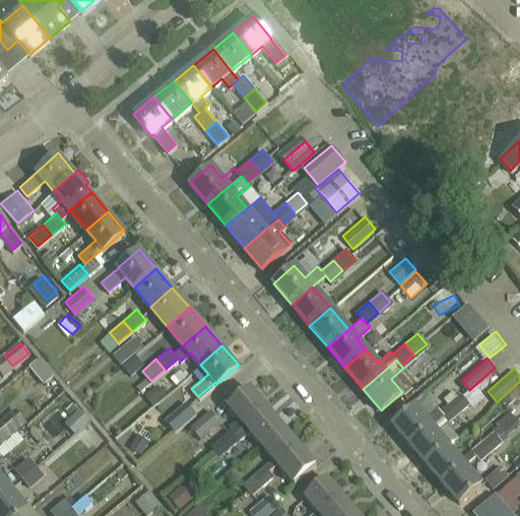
[(235,432),(245,424),(267,404),(250,385),(228,404),(238,416),(229,425),(231,428),(232,427),(235,432)]
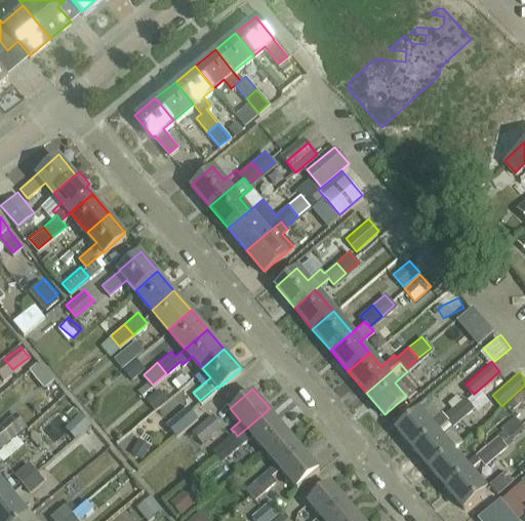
[(462,417),(473,409),(462,397),(452,406),(462,417)]
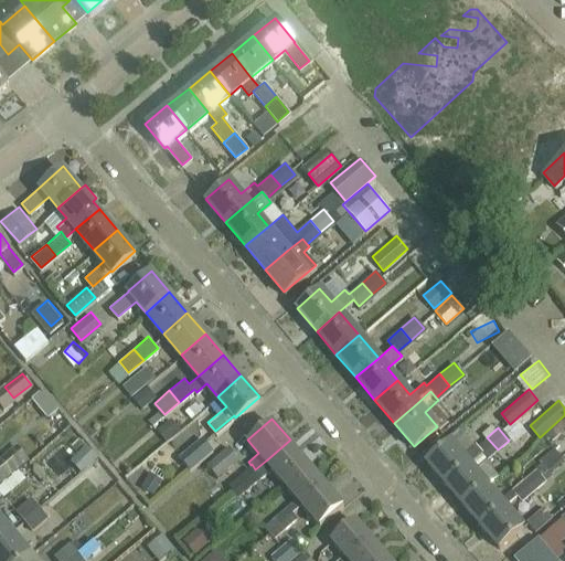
[(426,462),(445,483),(481,452),(488,459),(498,450),(487,437),(477,446),(462,430),(426,462)]
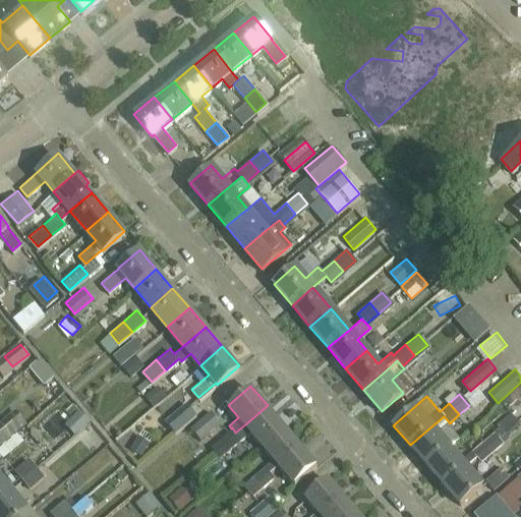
[(176,431),(196,412),(186,401),(166,419),(176,431)]
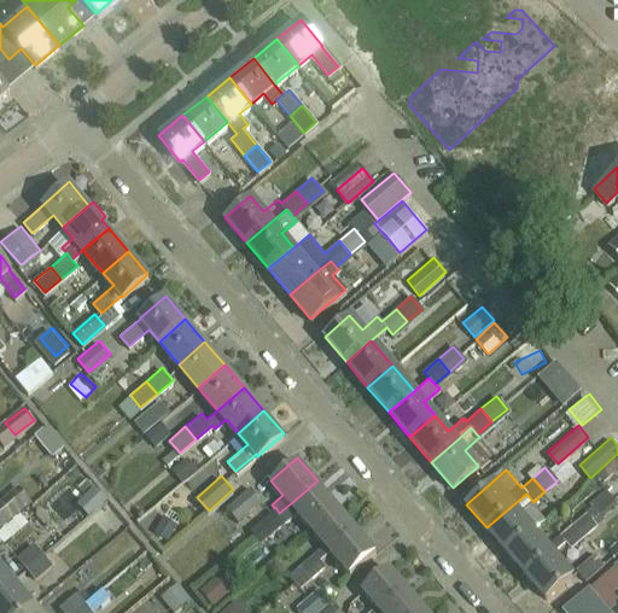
[(275,507),(274,508),(263,518),(272,529),(284,518),(285,520),(297,511),(310,526),(337,503),(318,480),(291,503),(279,513),(275,507)]
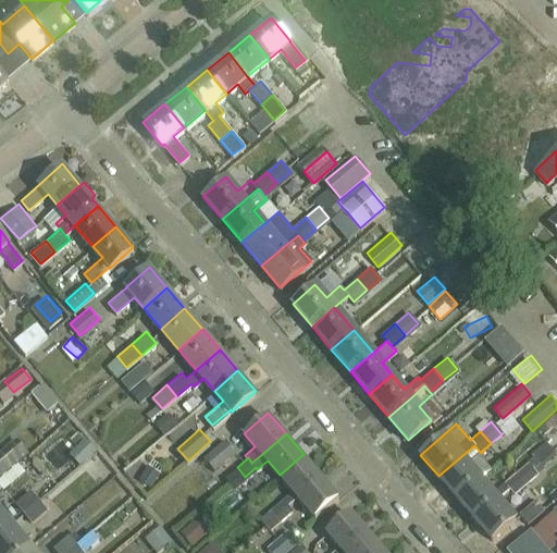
[(213,468),(234,449),(224,438),(202,456),(213,468)]
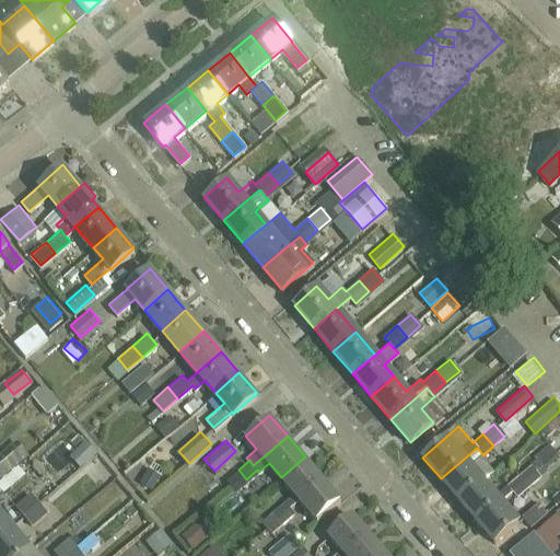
[(0,453),(0,474),(23,453),(13,442),(0,453)]
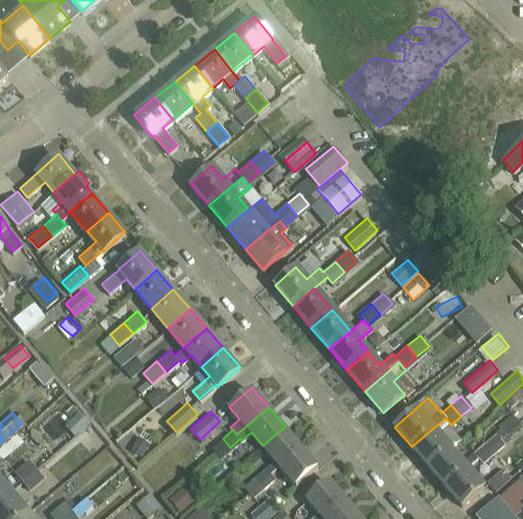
[(521,422),(513,413),(500,423),(502,426),(493,433),(500,440),(521,422)]
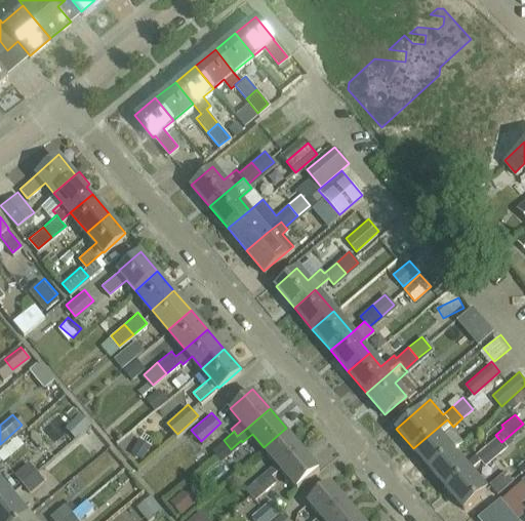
[(453,427),(447,419),(413,448),(430,468),(450,449),(463,438),(455,429),(453,427)]
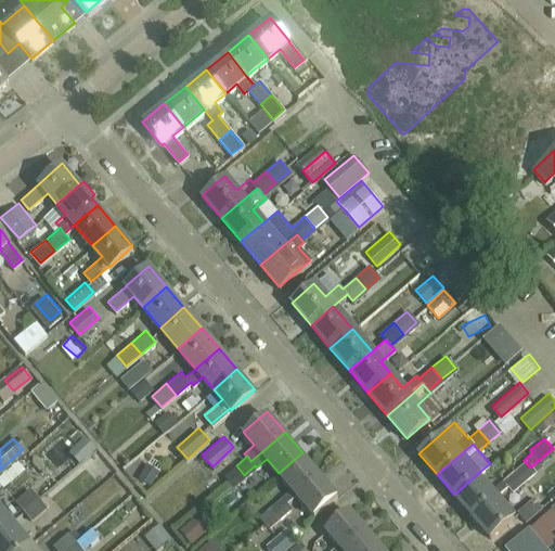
[(286,502),(296,494),(320,474),(302,452),(279,473),(291,487),(281,496),(282,498),(286,502)]
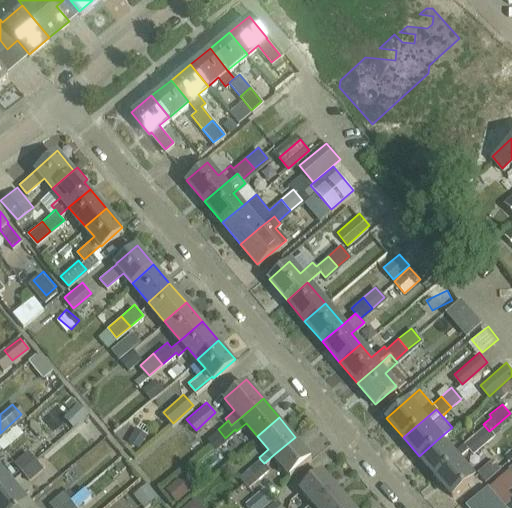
[(38,437),(53,424),(48,418),(33,431),(38,437)]
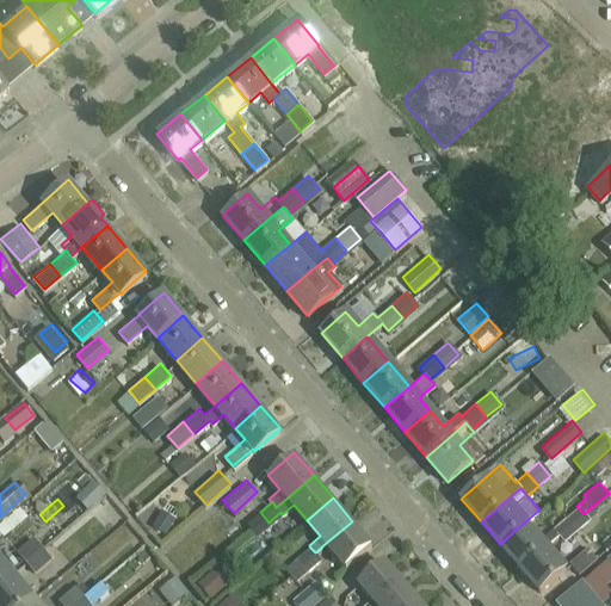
[(576,506),(565,515),(575,527),(587,518),(576,506)]
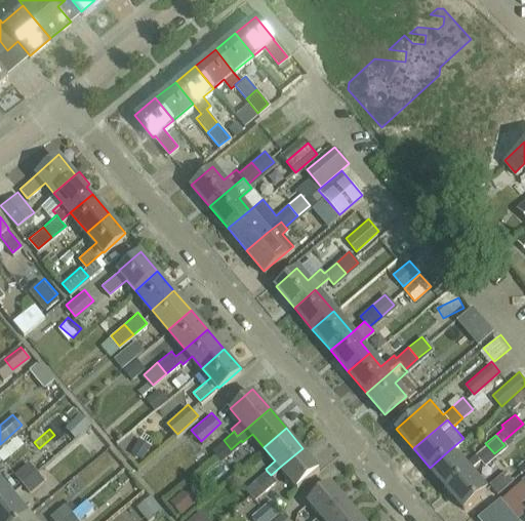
[(231,449),(224,440),(213,448),(220,457),(231,449)]
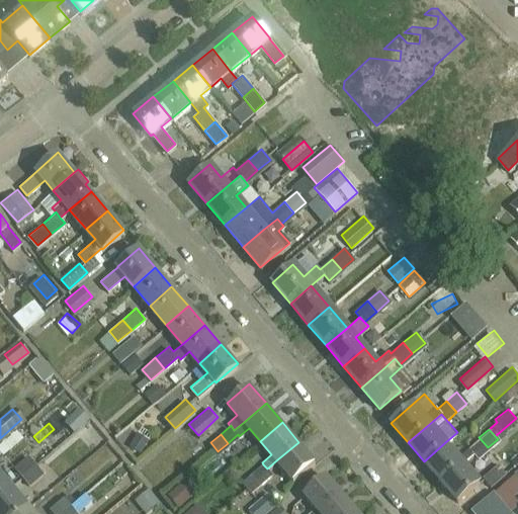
[(478,456),(488,447),(479,437),(456,456),(444,443),(424,461),(440,481),(461,462),(473,452),(478,456)]
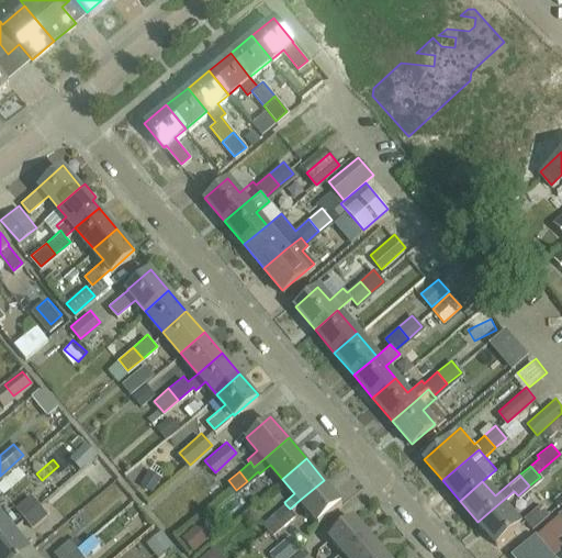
[(324,480),(300,500),(318,522),(343,501),(324,480)]
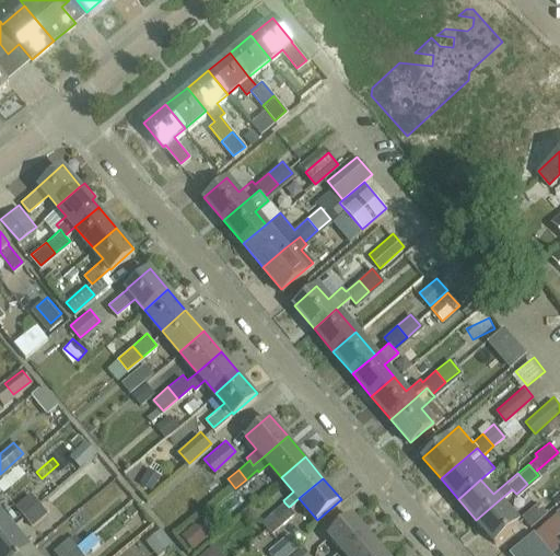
[(15,505),(23,513),(37,501),(30,493),(15,505)]
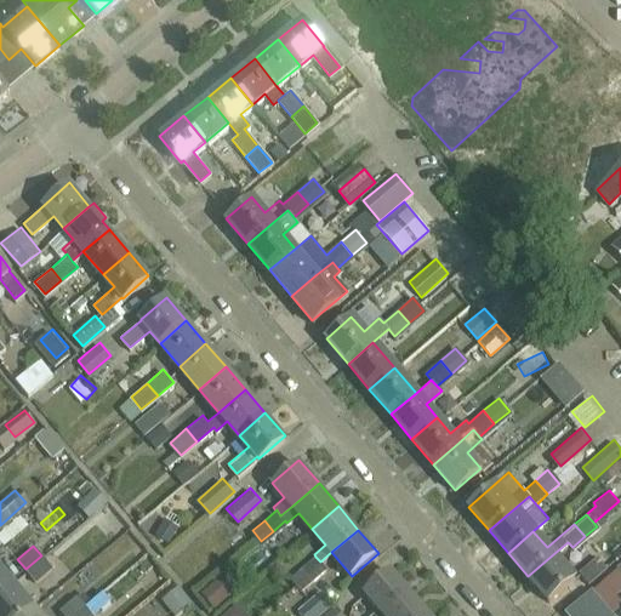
[(574,579),(553,554),(528,576),(548,599),(574,579)]
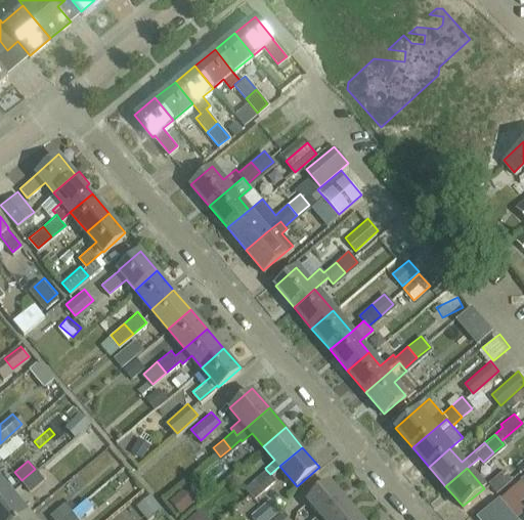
[(42,477),(35,469),(22,480),(29,488),(42,477)]
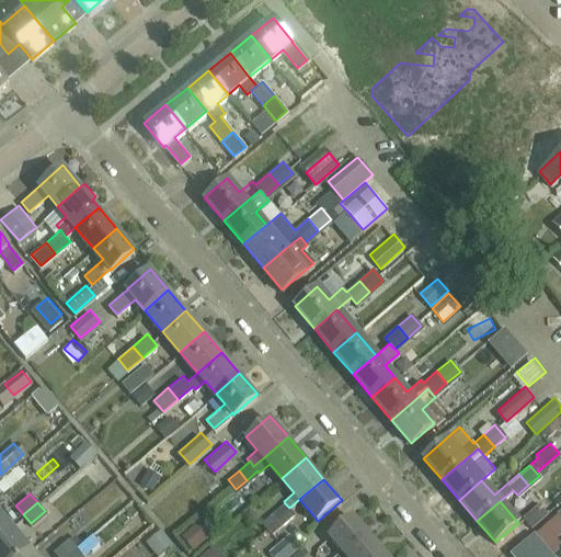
[(285,503),(274,512),(283,522),(294,512),(289,508),(285,503)]
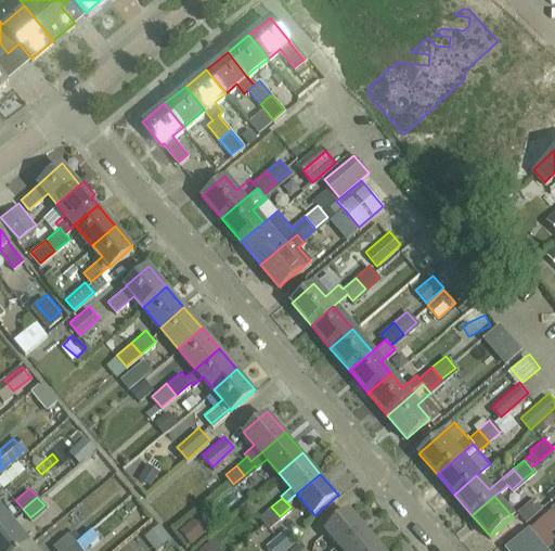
[(0,528),(11,520),(0,507),(0,528)]
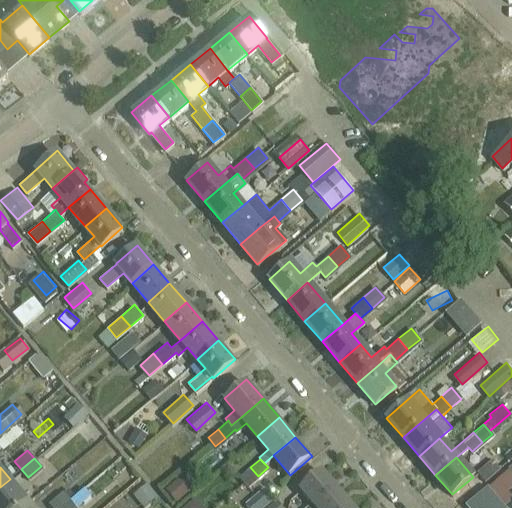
[(248,484),(258,476),(250,467),(240,475),(248,484)]
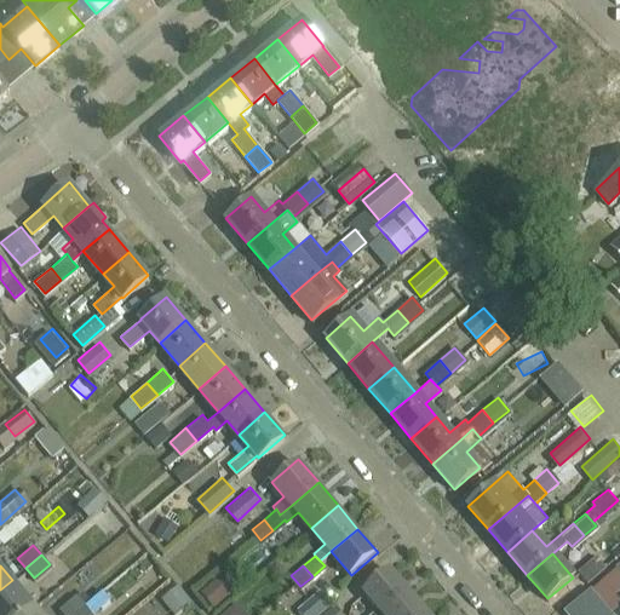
[(369,614),(380,614),(383,613),(409,591),(389,567),(363,590),(378,608),(369,614)]
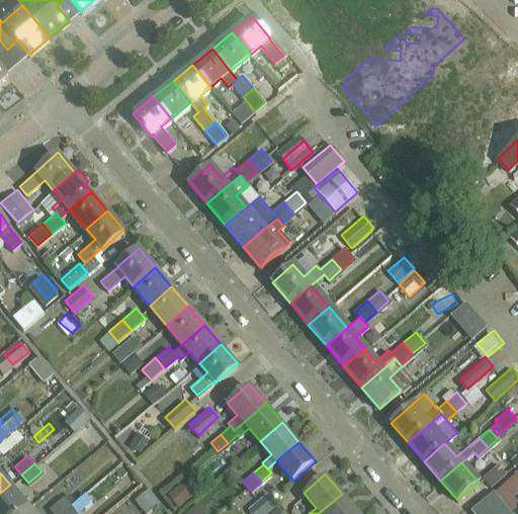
[(0,513),(17,513),(27,506),(10,485),(0,493),(0,513)]
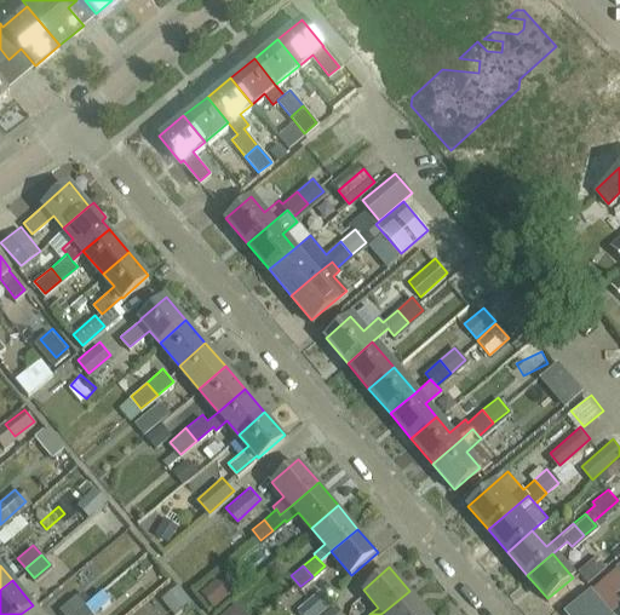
[(194,602),(183,587),(168,598),(178,613),(194,602)]
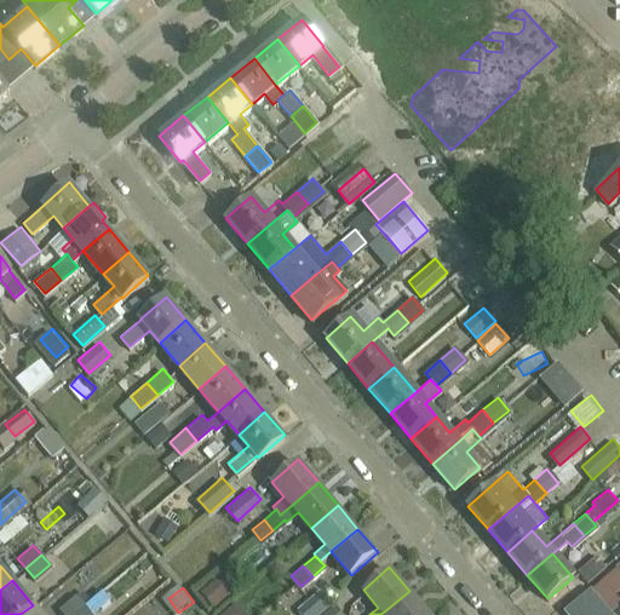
[(303,614),(316,614),(333,602),(320,587),(297,608),(303,614)]
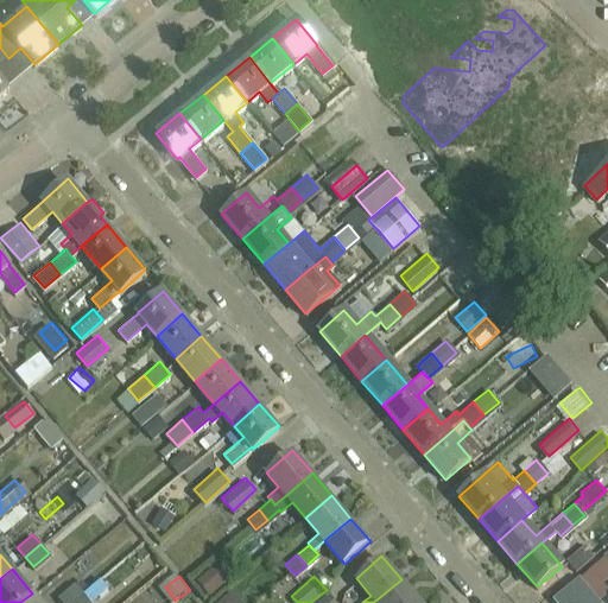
[(552,597),(556,602),(601,602),(577,576),(552,597)]
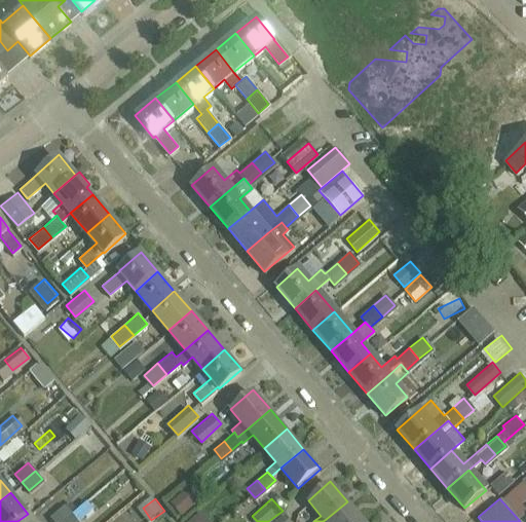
[(362,521),(364,521),(347,501),(325,520),(323,521),(362,521)]
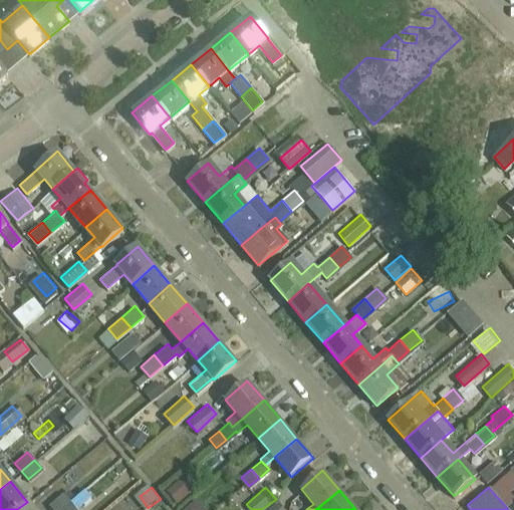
[(54,509),(58,509),(69,501),(62,493),(49,504),(54,509)]
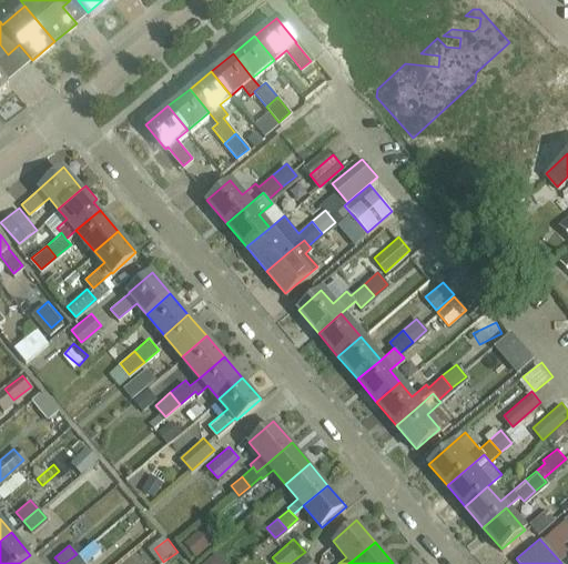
[(83,563),(84,563),(77,554),(64,563),(83,563)]
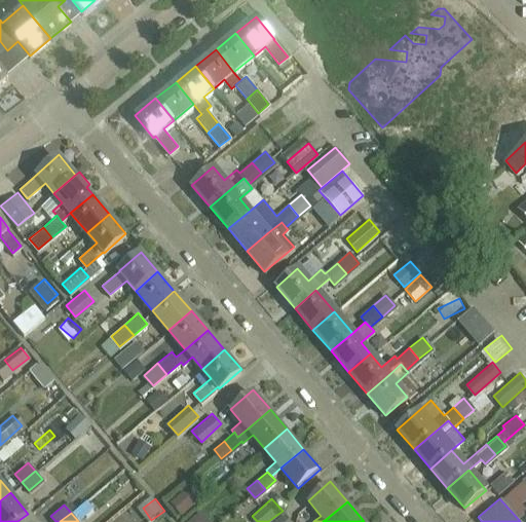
[(292,521),(284,513),(272,521),(292,521)]
